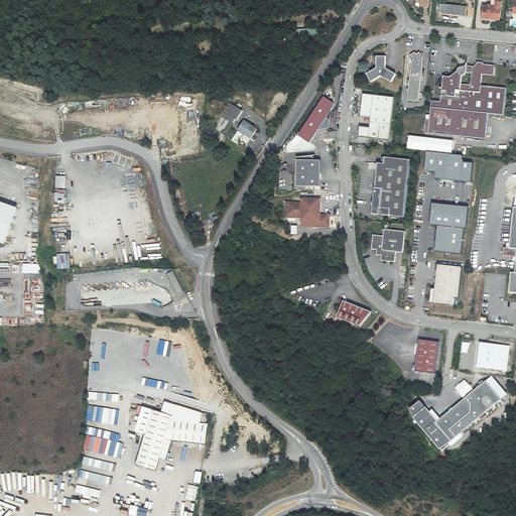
[(500,20),(501,0),(492,0),(491,7),(484,6),(482,19),(500,20)]
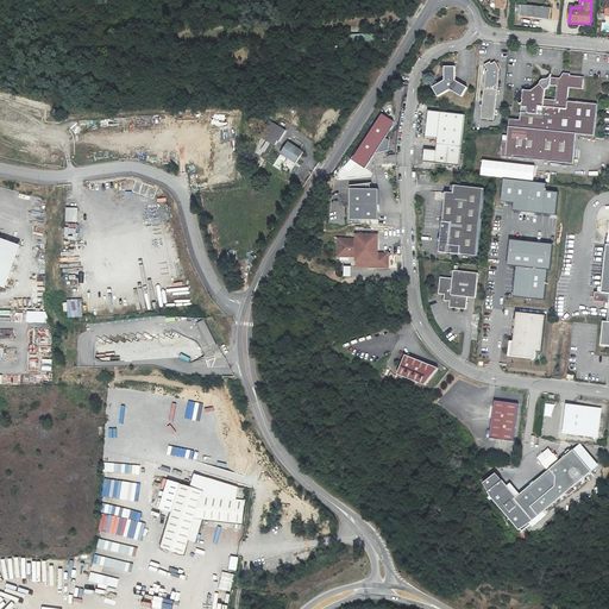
[(521,6),(520,17),(550,20),(551,8),(521,6)]
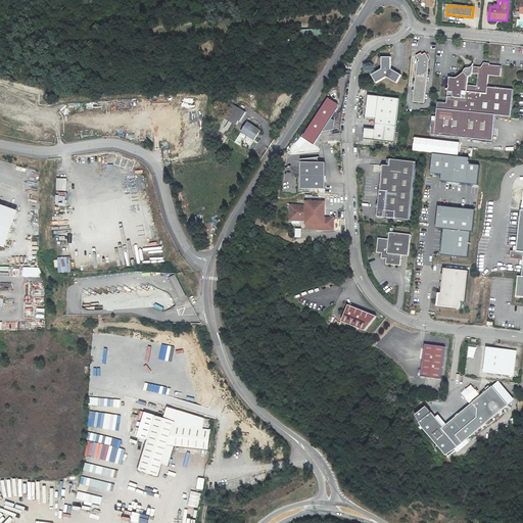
[(429,59),(426,53),(423,55),(422,53),(417,56),(419,61),(418,61),(414,102),(425,103),(427,78),(429,59)]
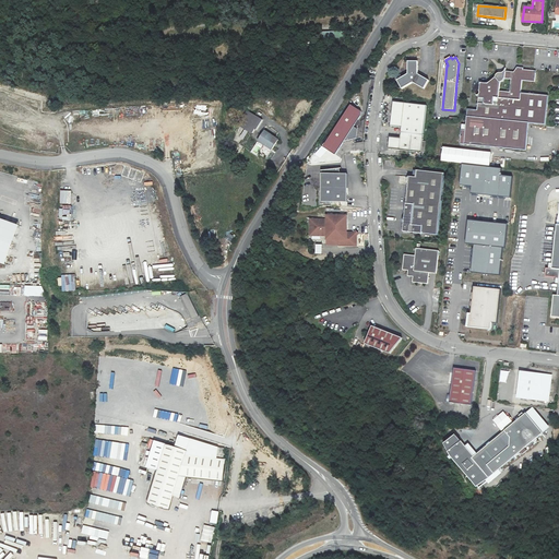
[(418,74),(418,62),(408,62),(408,74),(397,81),(403,90),(413,83),(425,90),(429,81),(418,74)]
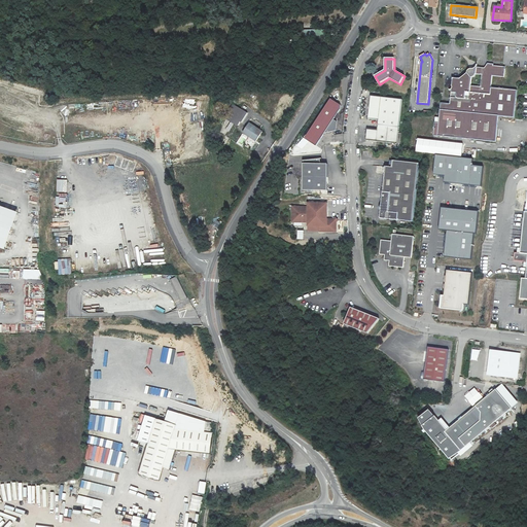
[(475,69),(472,69),(471,69),(469,70),(468,71),(467,73),(460,79),(453,78),(451,105),(442,104),(440,124),(438,136),(496,142),(498,116),(514,117),(517,91),(491,89),(492,76),(504,77),(505,67),(493,66),(494,65),(488,64),(485,69),(477,68),(477,67),(476,68),(475,69)]
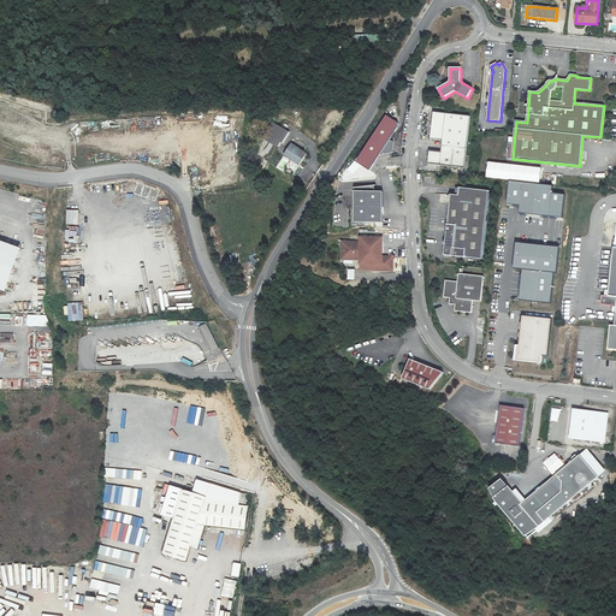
[(430,154),(466,158),(469,117),(434,113),(431,140),(443,141),(442,153),(430,152),(430,154)]
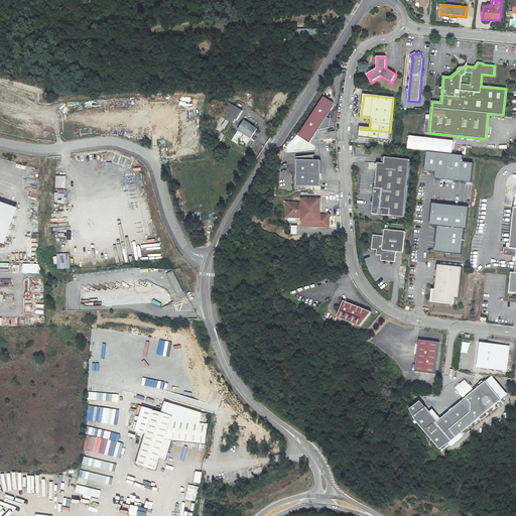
[(325,97),(299,136),(310,143),(318,130),(330,128),(331,119),(328,117),(334,107),(334,103),(325,97)]
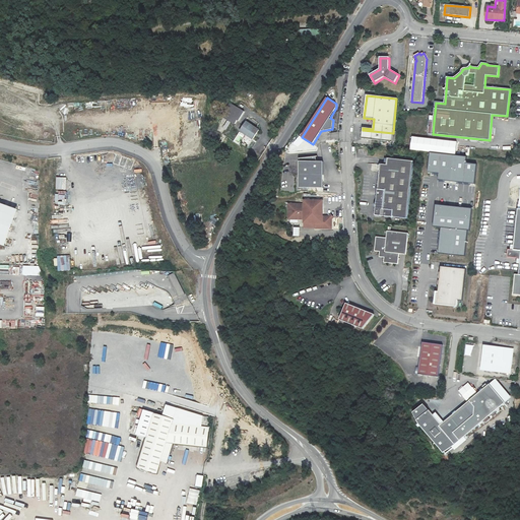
[(232,104),(222,117),(235,126),(244,113),(232,104)]
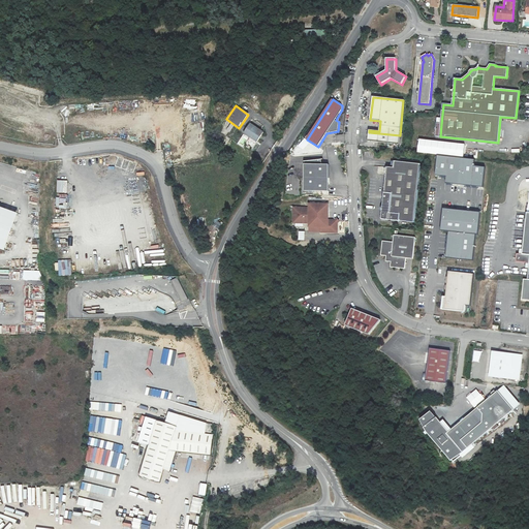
[(263,132),(250,124),(244,133),(257,142),(263,132)]
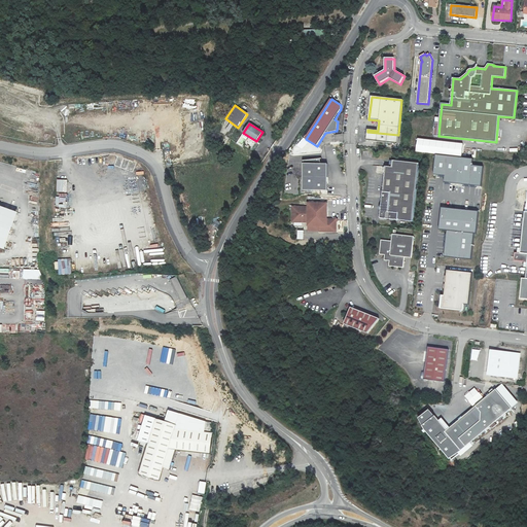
[(397,144),(398,135),(367,132),(366,141),(397,144)]
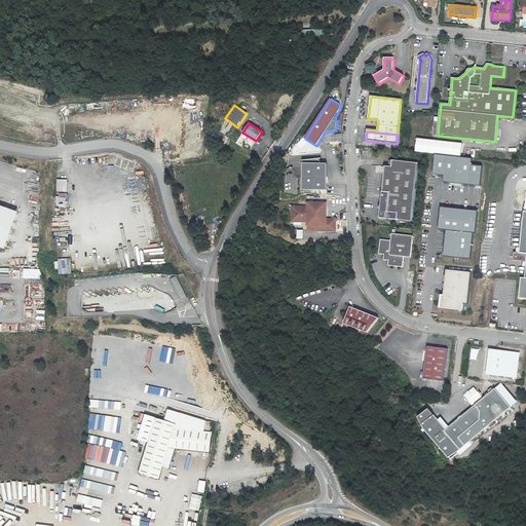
[(459,156),(460,144),(416,140),(415,152),(459,156)]
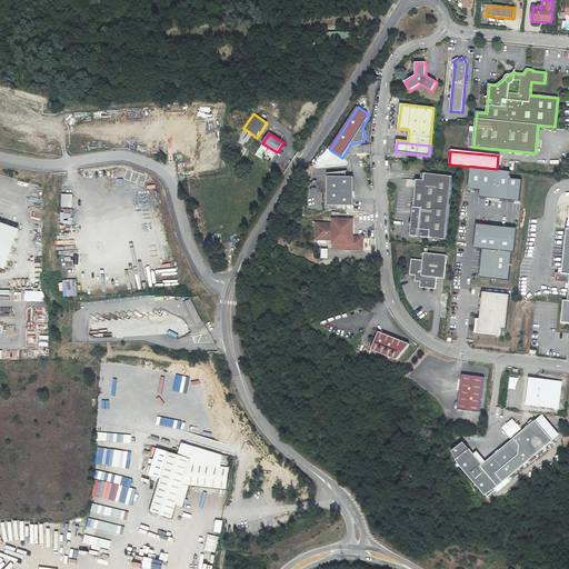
[(468,189),(480,190),(479,197),(518,200),(520,181),(508,180),(508,172),(470,169),(468,189)]
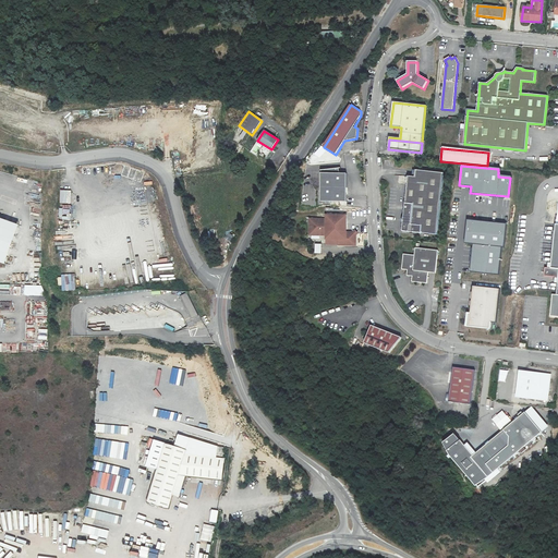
[(323,174),(322,174),(320,202),(347,203),(348,174),(340,174),(339,169),(323,171),(323,174)]
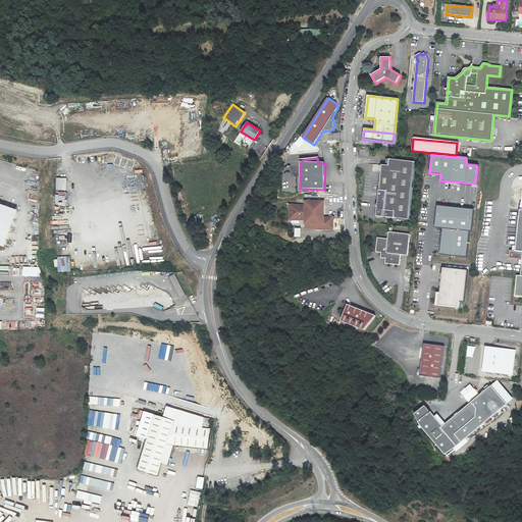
[(415,162),(389,159),(388,166),(382,165),(377,216),(409,220),(415,162)]
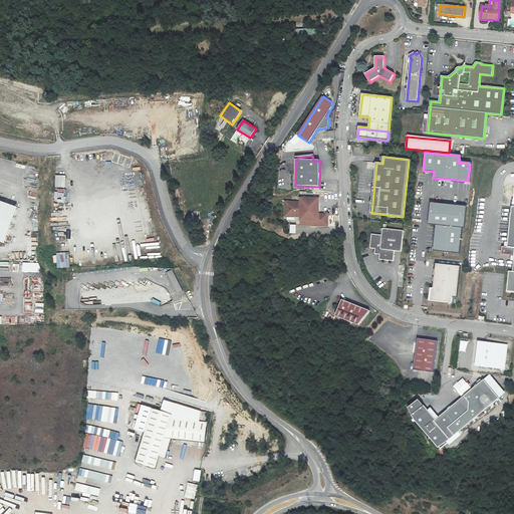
[(65,188),(65,175),(55,175),(55,188),(65,188)]
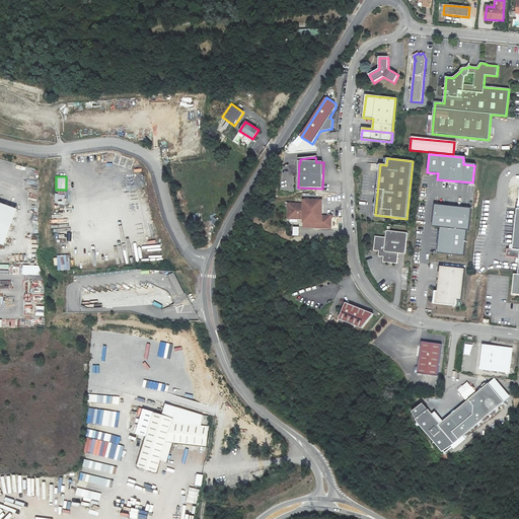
[(322,201),(304,201),(304,204),(288,204),(288,219),(303,219),(303,228),(315,228),(315,229),(332,229),(332,219),(329,217),(322,217),(322,201)]
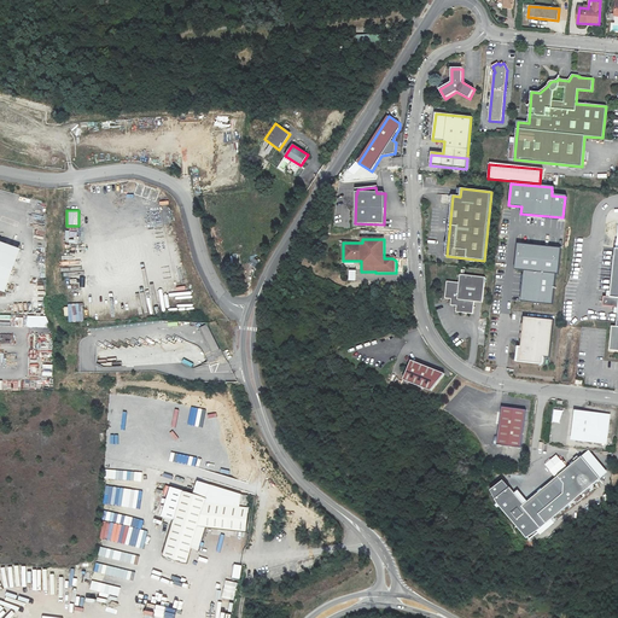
[(0,240),(0,290),(6,292),(22,250),(0,240)]
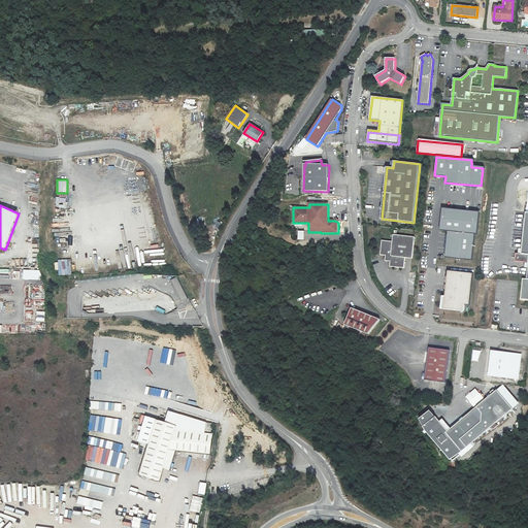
[(439,230),(447,231),(444,258),(470,261),(473,234),(476,234),(479,212),(441,208),(439,230)]
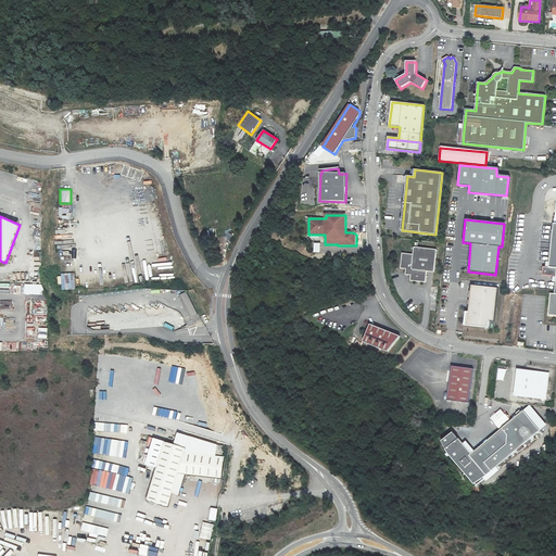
[(402,254),(401,269),(406,269),(406,270),(407,270),(407,272),(408,274),(409,274),(409,276),(412,276),(411,281),(426,282),(427,272),(434,273),(437,250),(414,248),(413,255),(402,254)]
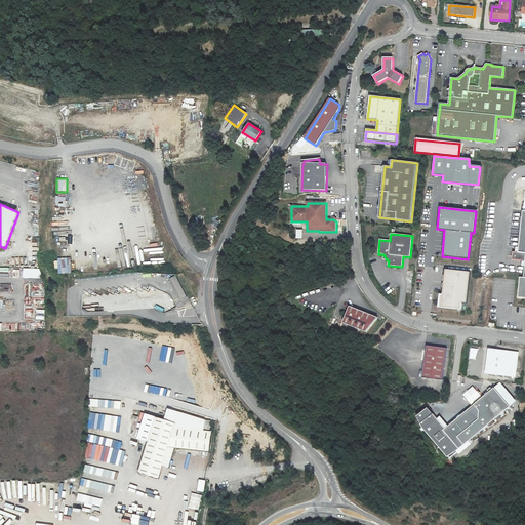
[(524,252),(519,252),(513,252),(513,259),(524,260),(524,252)]
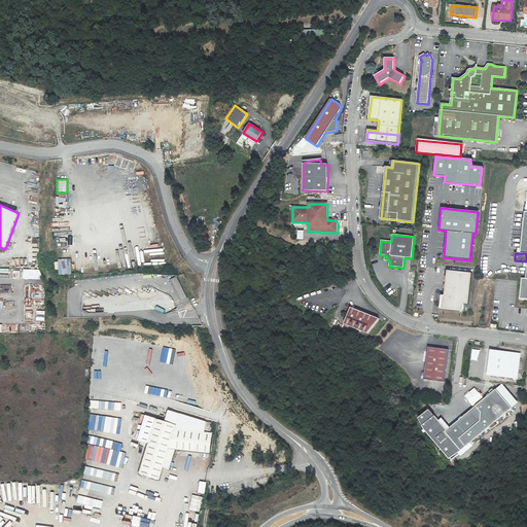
[(447,271),(444,296),(443,296),(442,309),(463,311),(464,305),(469,305),(472,273),(447,271)]
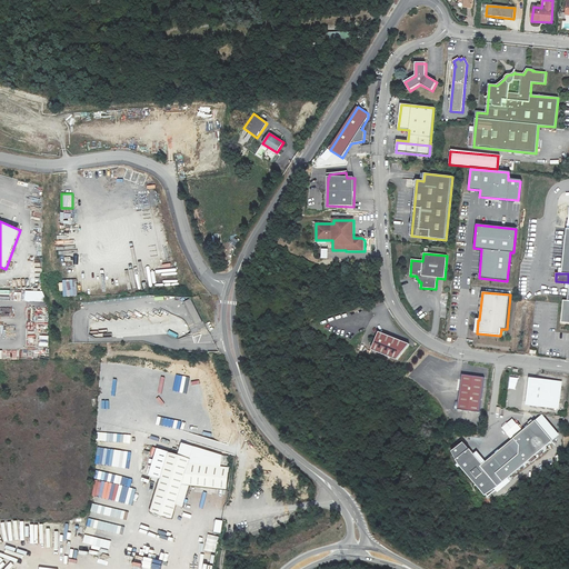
[(202,322),(191,299),(185,302),(196,326),(202,322)]
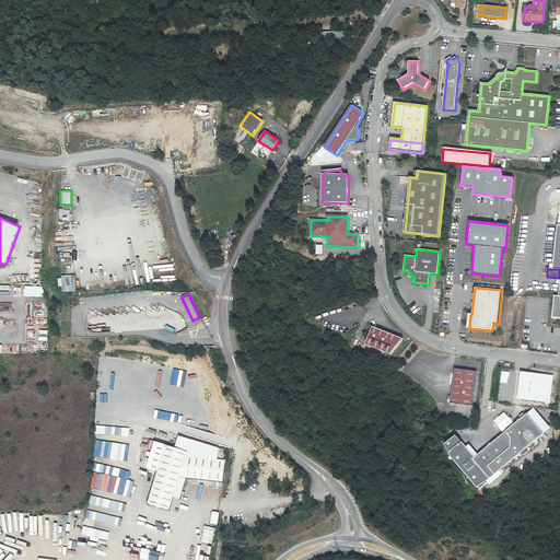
[(389,354),(403,339),(373,327),(365,345),(389,354)]
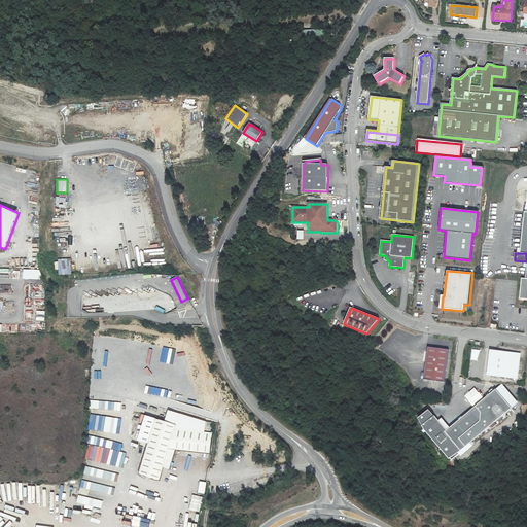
[(428,347),(425,373),(424,379),(445,382),(449,350),(428,347)]
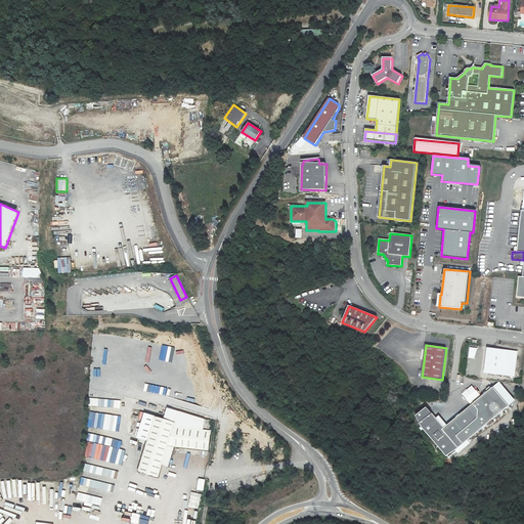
[(517,352),(487,348),(484,373),(514,377),(517,352)]
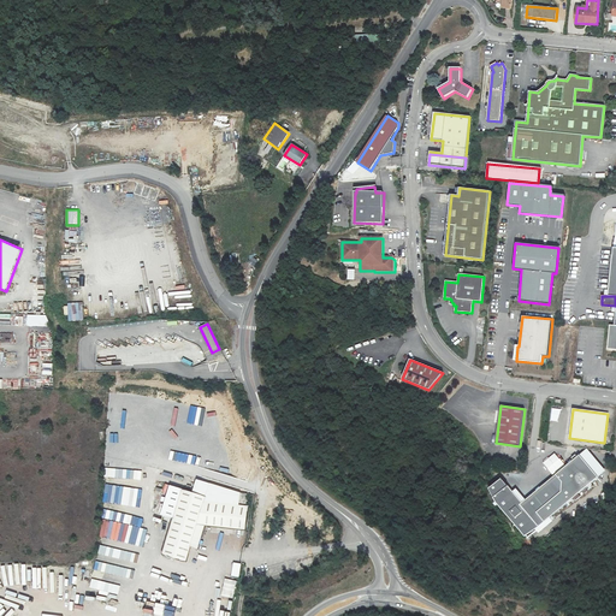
[(580,455),(598,477),(605,471),(587,449),(580,455)]
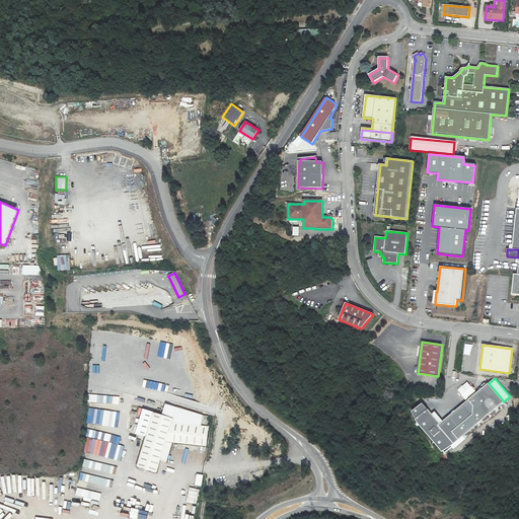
[(465,400),(475,392),(467,382),(457,391),(465,400)]
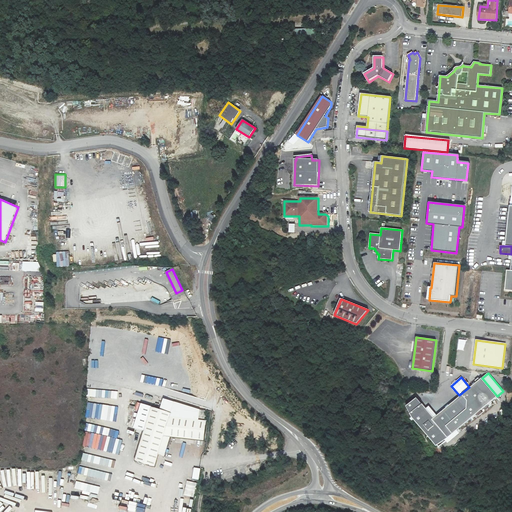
[(434,419),(433,420),(448,438),(497,396),(482,378),(434,419)]
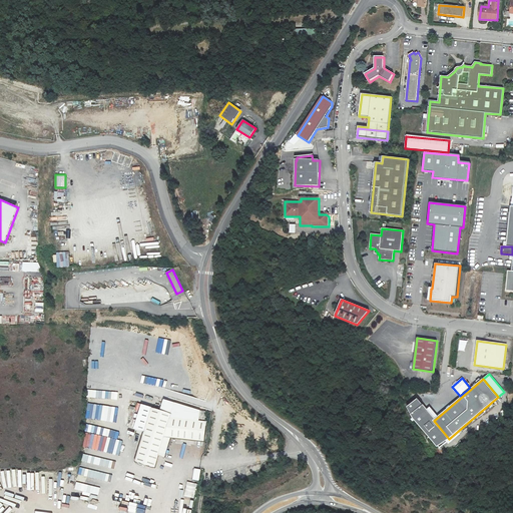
[(145,432),(136,462),(155,468),(159,456),(165,458),(171,439),(180,440),(180,446),(201,449),(202,446),(201,446),(202,442),(204,442),(206,422),(204,422),(205,411),(199,411),(165,400),(162,410),(142,405),(135,429),(145,432)]
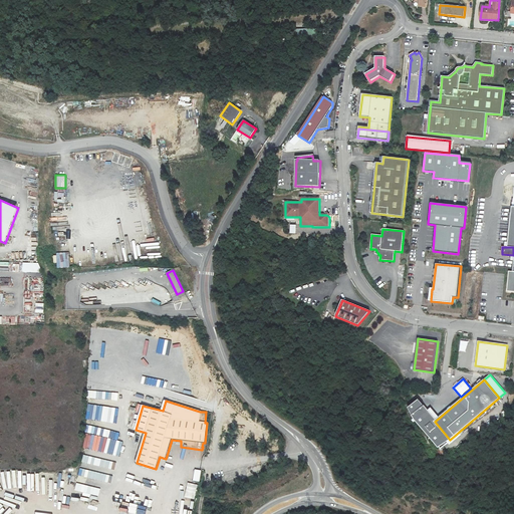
[(435,422),(436,421),(423,406),(422,407),(418,401),(406,410),(413,420),(438,449),(450,440),(435,422)]
